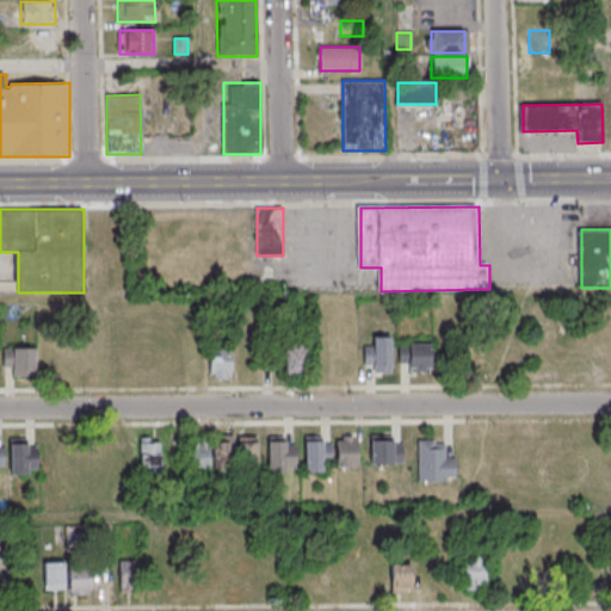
[(392,337),(370,337),(370,346),(363,346),(363,371),(392,371),(392,337)]
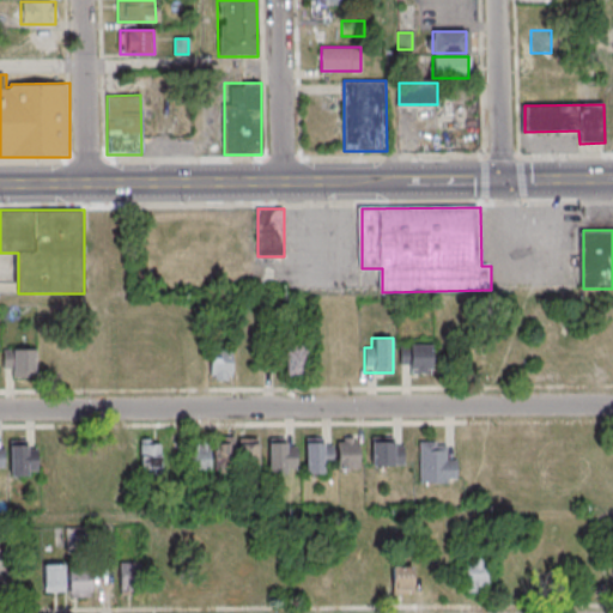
[(285,343),(285,375),(307,375),(307,343),(285,343)]
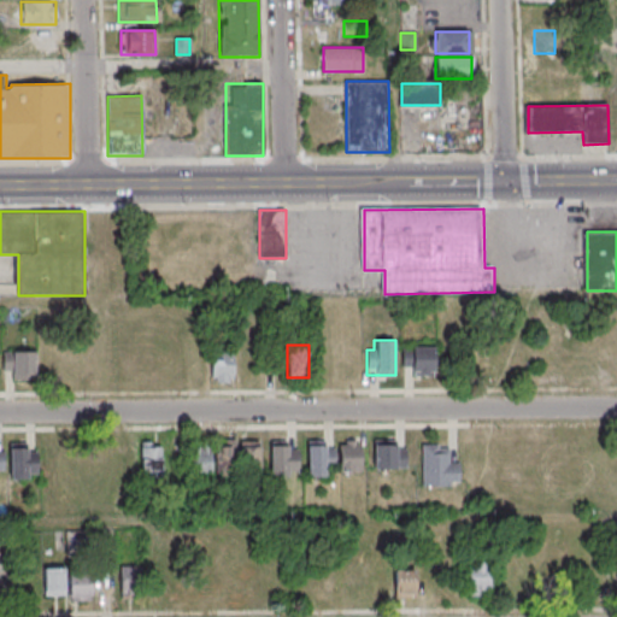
[(435,346),(403,346),(403,375),(435,375),(435,346)]
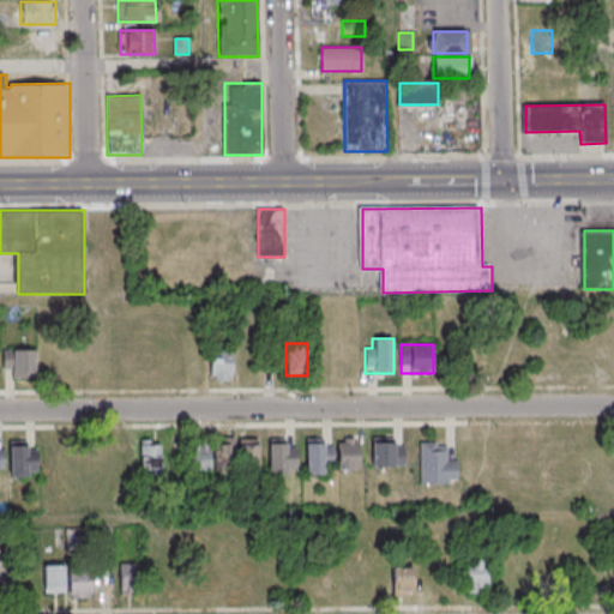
[(210,379),(233,379),(232,348),(209,348),(210,379)]
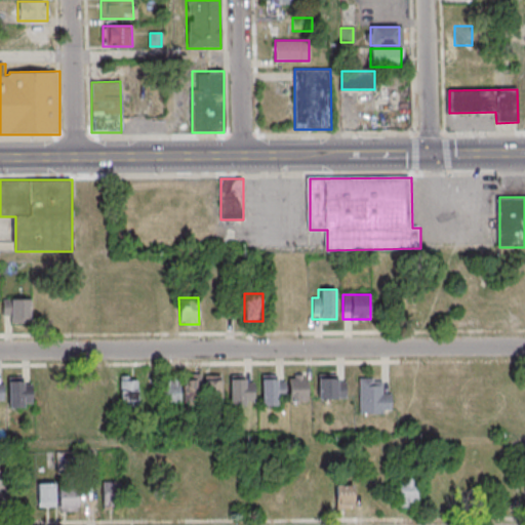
[(30,298),(3,298),(3,322),(30,322),(30,298)]
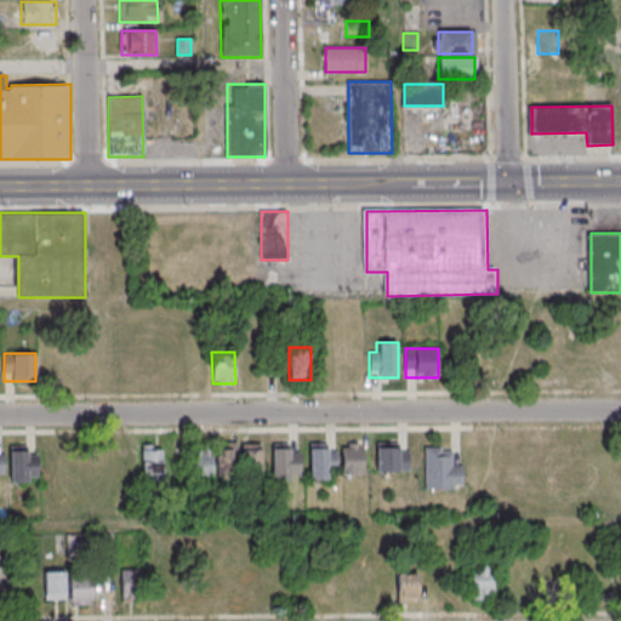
[(364,442),(341,442),(341,474),(364,474),(364,442)]
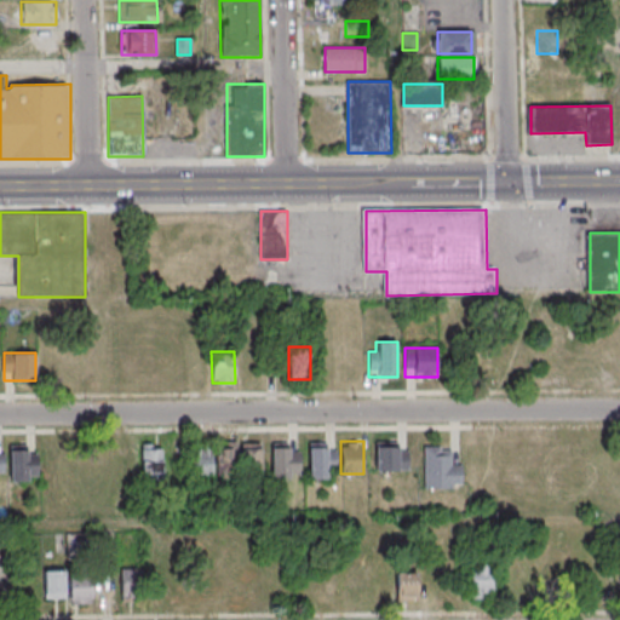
[(239,442),(216,442),(216,478),(239,478),(239,442)]
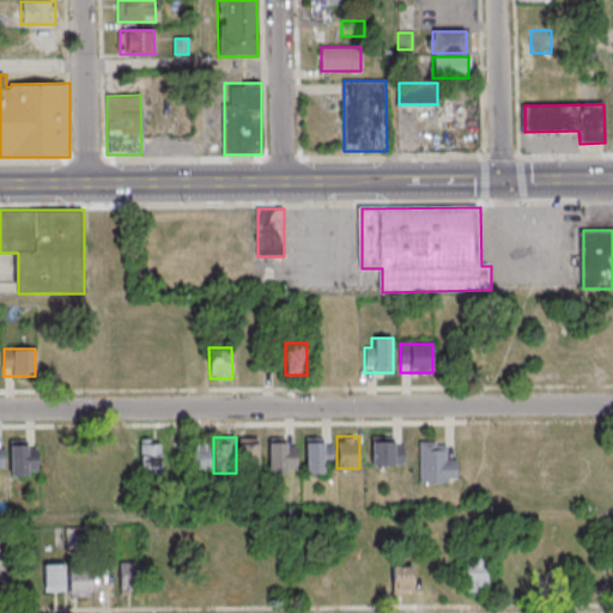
[(259,437),(238,437),(238,473),(259,473),(259,437)]
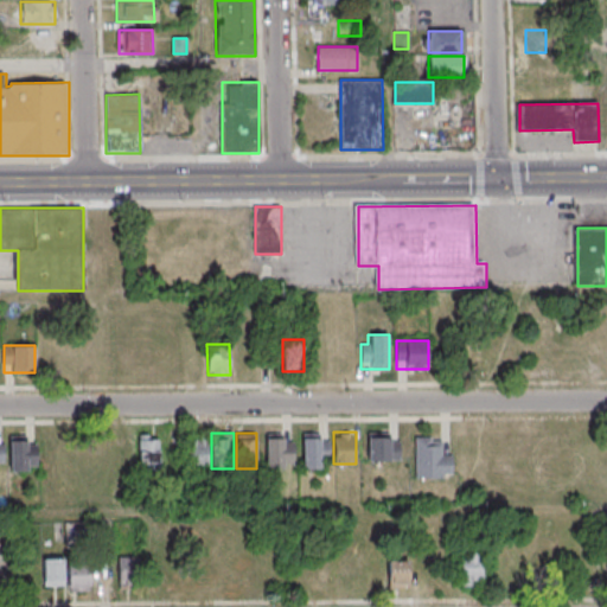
[(304,468),(330,468),(330,433),(304,433),(304,468)]
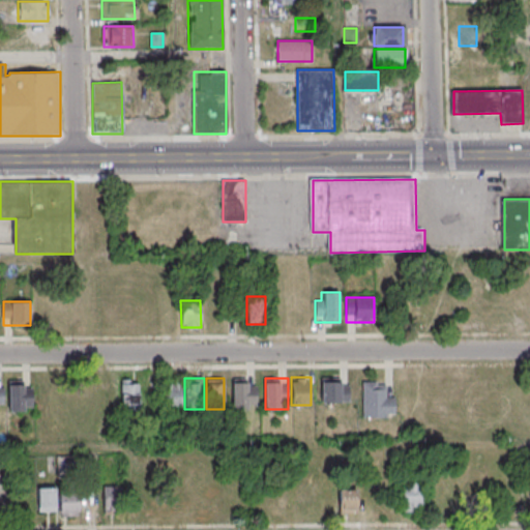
[(322,402),(349,402),(349,378),(322,378),(322,402)]
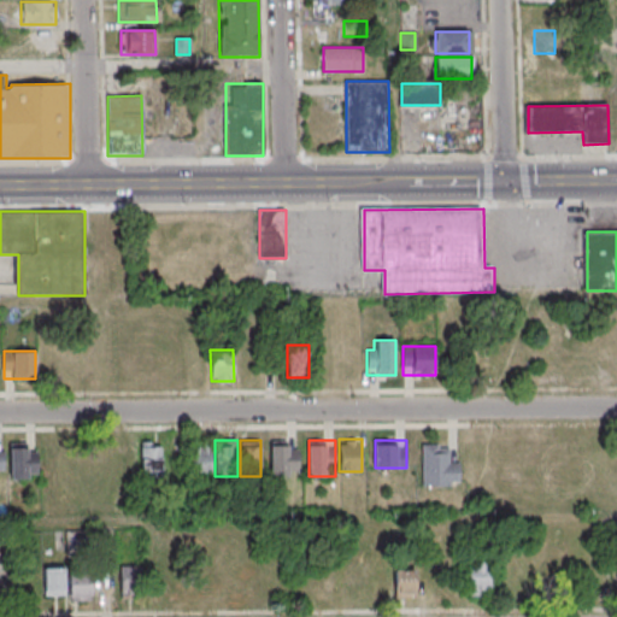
[(189,441),(189,477),(211,477),(211,441),(189,441)]
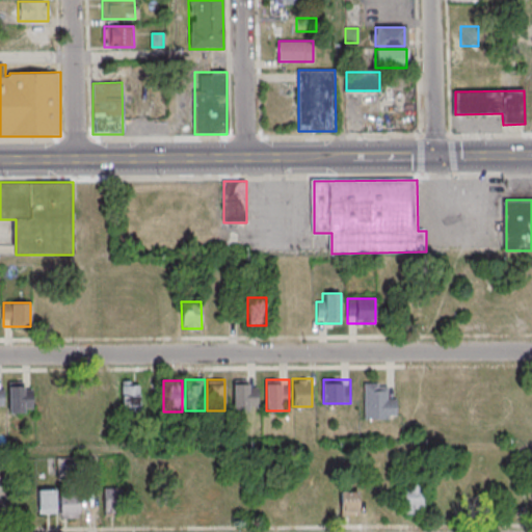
[(233,380),(233,411),(258,411),(258,380),(233,380)]
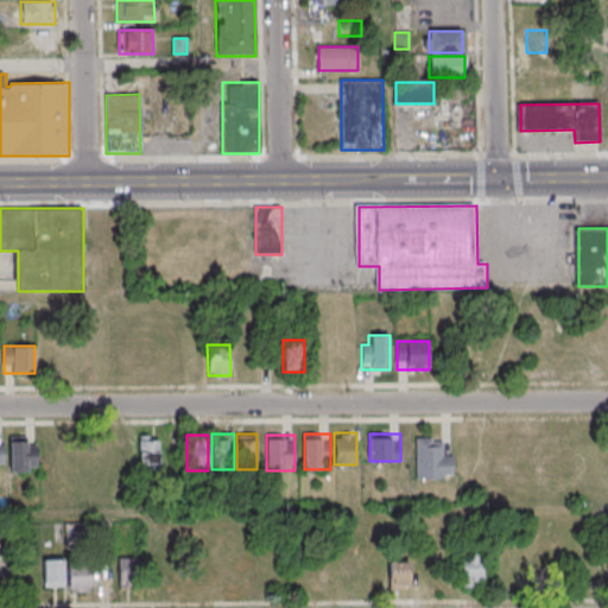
[(11,472),(37,472),(37,436),(11,436),(11,472)]
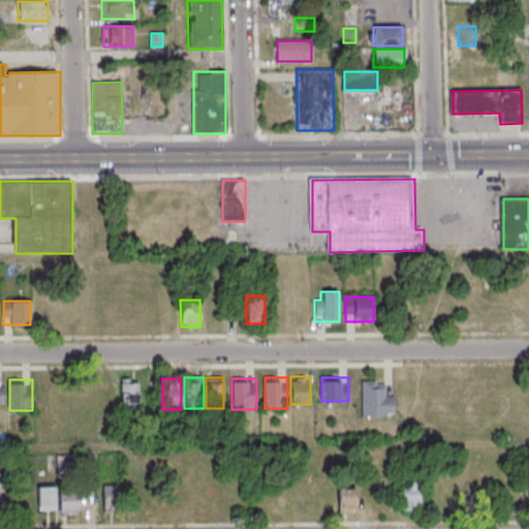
[(362,416),(393,416),(393,396),(384,396),(384,380),(362,380),(362,416)]
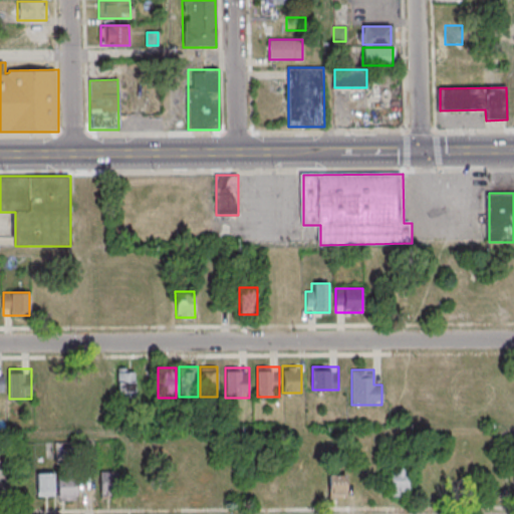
[(136,371),(117,371),(117,398),(136,398),(136,371)]
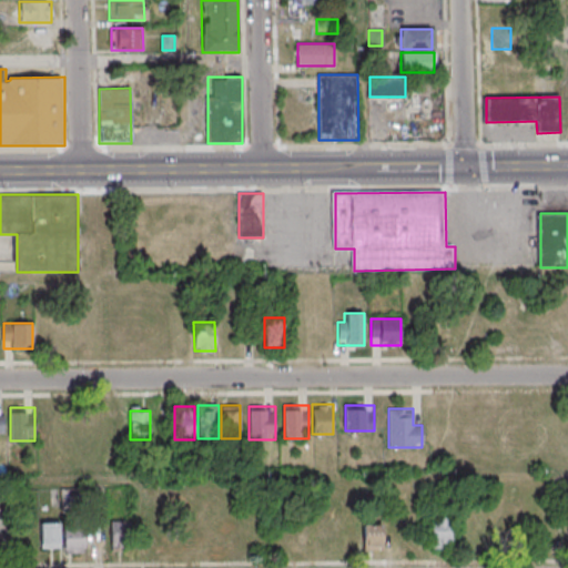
[(430,549),(452,549),(452,518),(430,518),(430,549)]
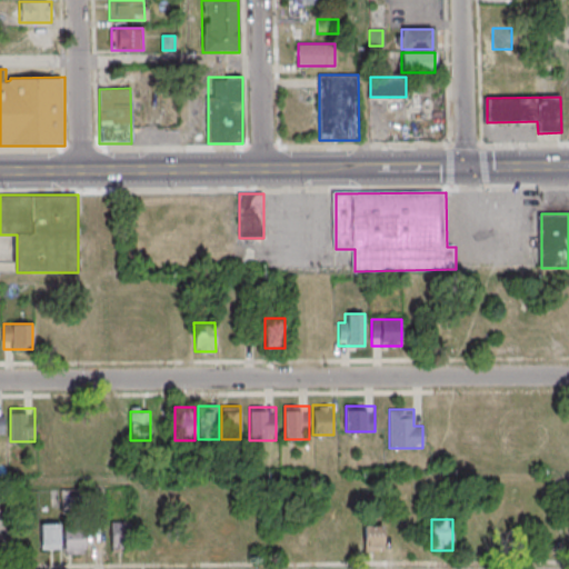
[(110,548),(130,548),(130,521),(110,521),(110,548)]
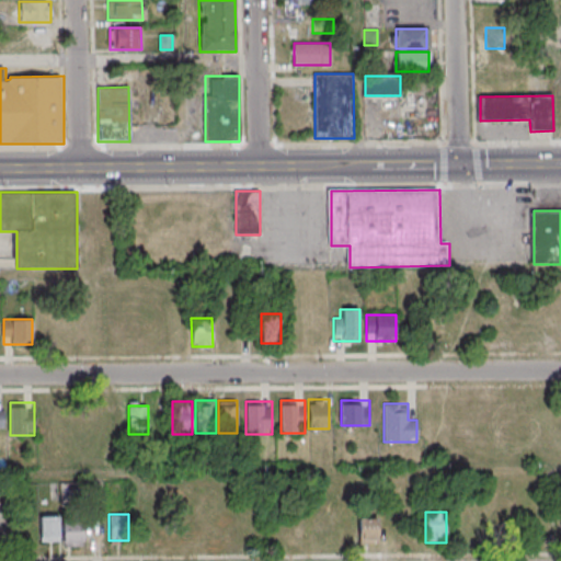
[(59,541),(59,516),(41,516),(41,541),(59,541)]
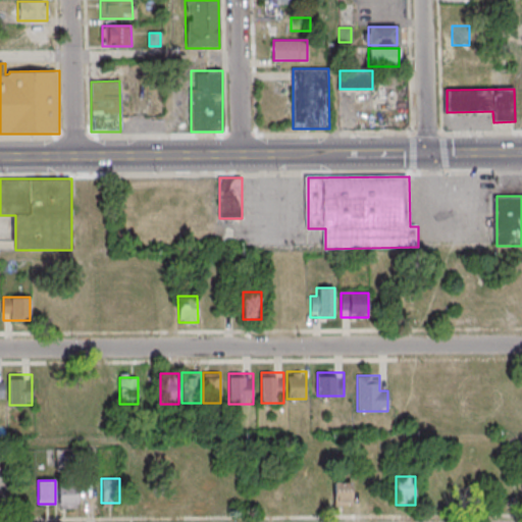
[(333,481),(333,505),(352,505),(352,481),(333,481)]
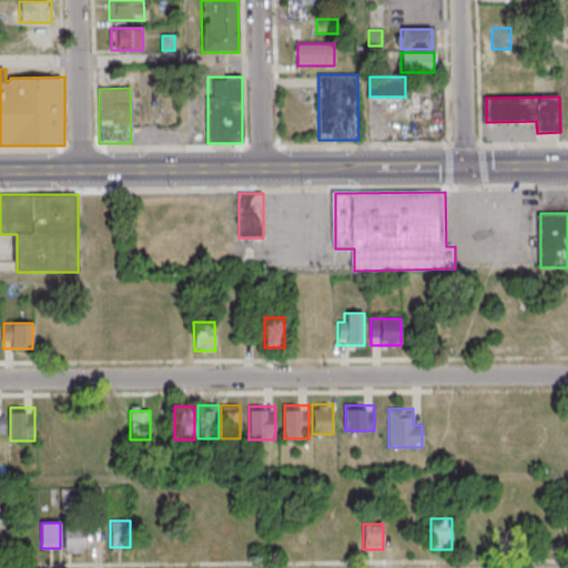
[(63,553),(83,553),(83,527),(63,527),(63,553)]
